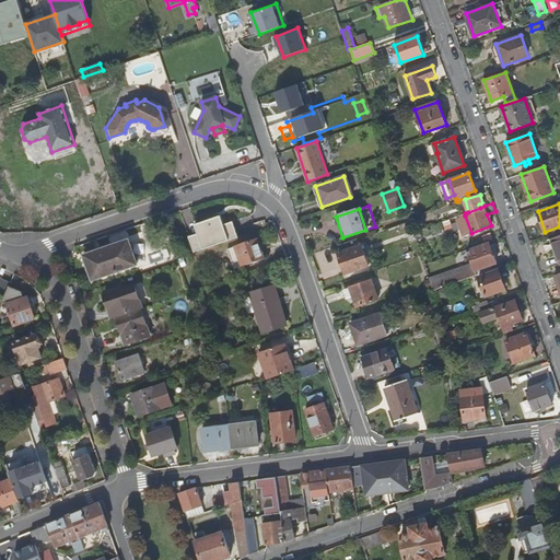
[(223,214),(196,222),(198,233),(190,235),(195,252),(240,238),(234,220),(225,223),(223,214)]
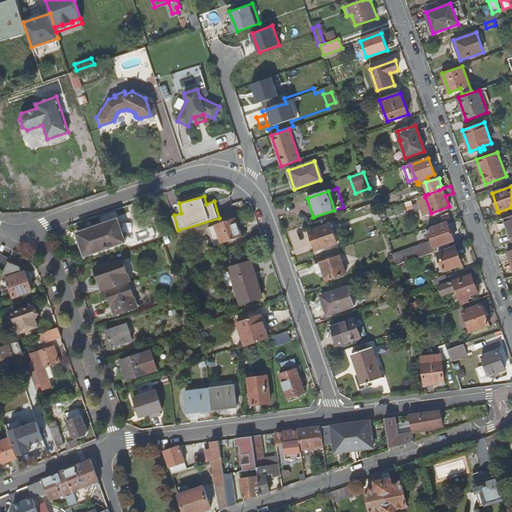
[(431,213),(425,197),(419,200),(424,215),(431,213)]
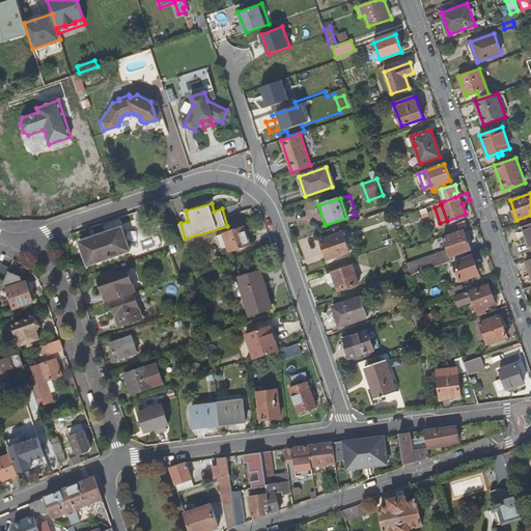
[(222,255),(250,245),(244,226),(224,232),(224,233),(216,236),(222,255)]
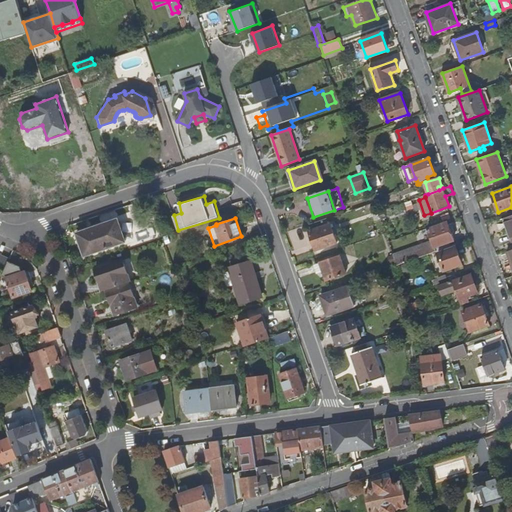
[(118,219),(77,233),(85,255),(125,242),(118,219)]
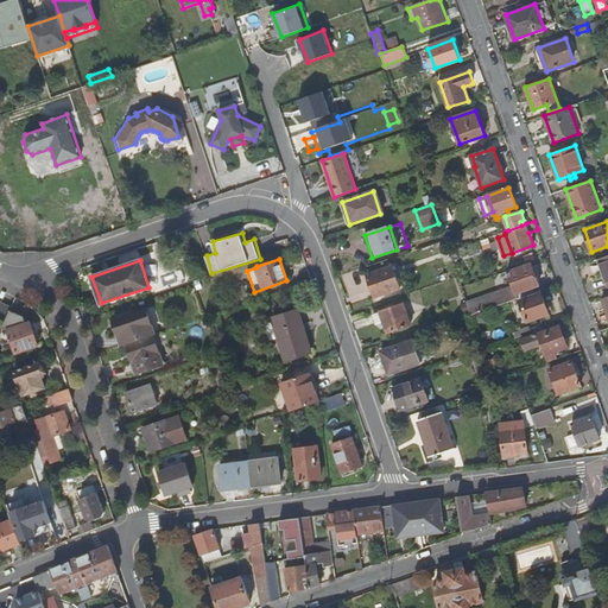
[(539,286),(531,264),(508,272),(513,286),(467,302),(472,314),(472,315),(519,298),(517,295),(539,286)]
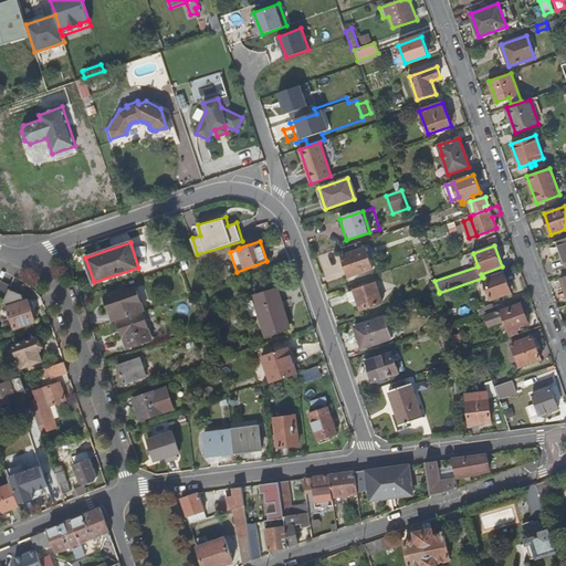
[(366,248),(342,255),(349,276),(373,269),(366,248)]
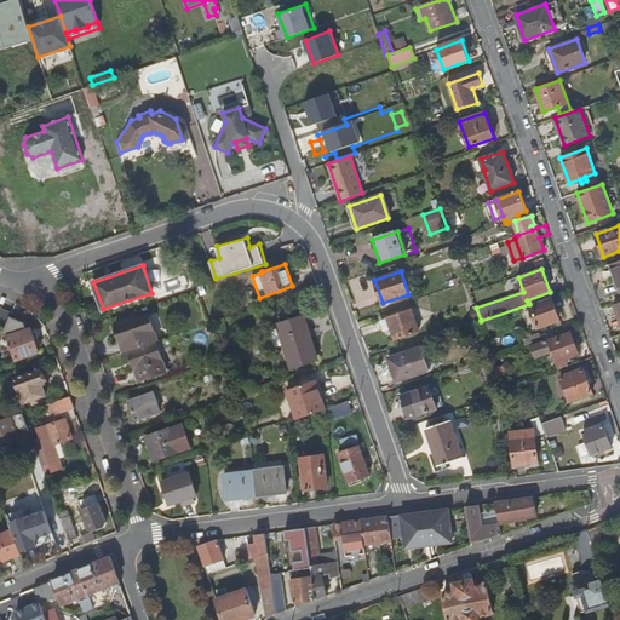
[(560,321),(552,298),(530,306),(538,328),(560,321)]
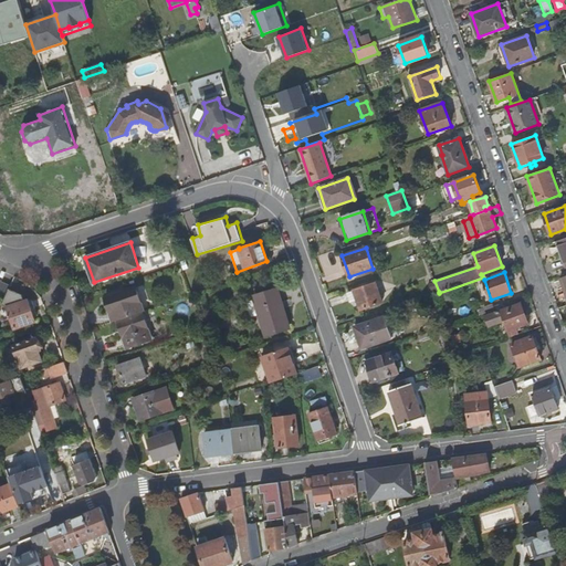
[(10,286),(0,281),(0,297),(4,300),(10,286)]
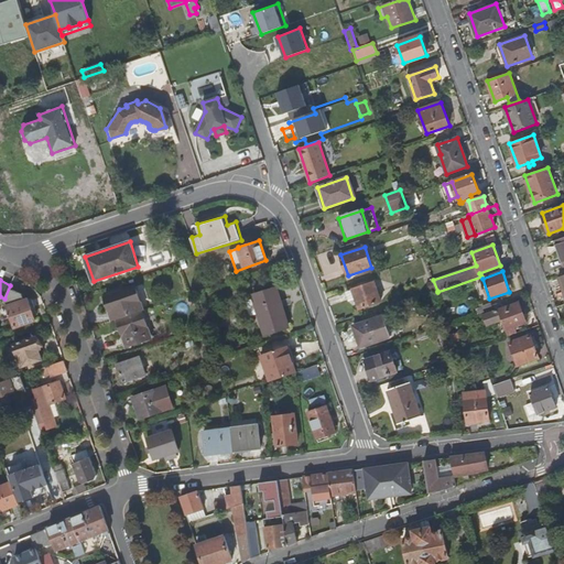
[(375,282),(353,290),(346,292),(349,302),(356,300),(359,308),(381,302),(375,282)]
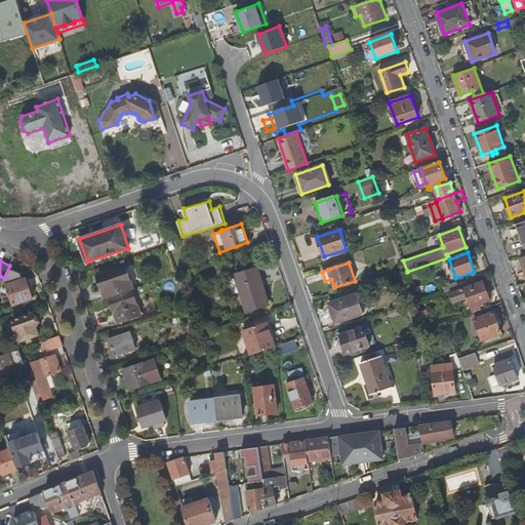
[(104,288),(107,297),(110,297),(132,289),(133,288),(126,266),(97,275),(103,289),(104,288)]
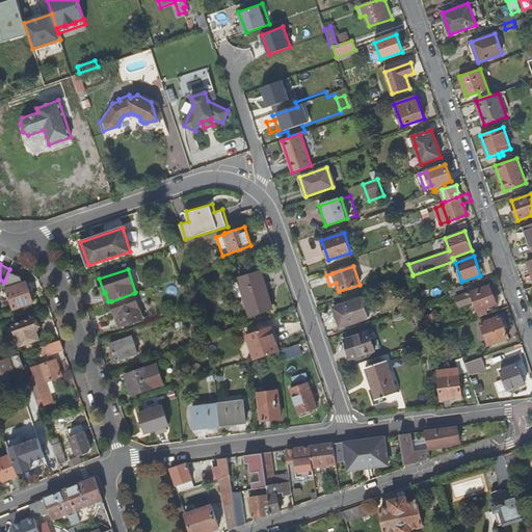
[(271,310),(259,271),(239,277),(251,316),(271,310)]
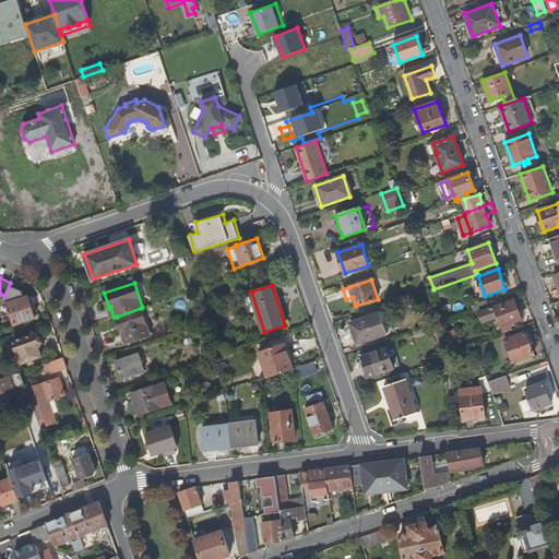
[(14,324),(35,317),(28,296),(8,304),(14,324)]
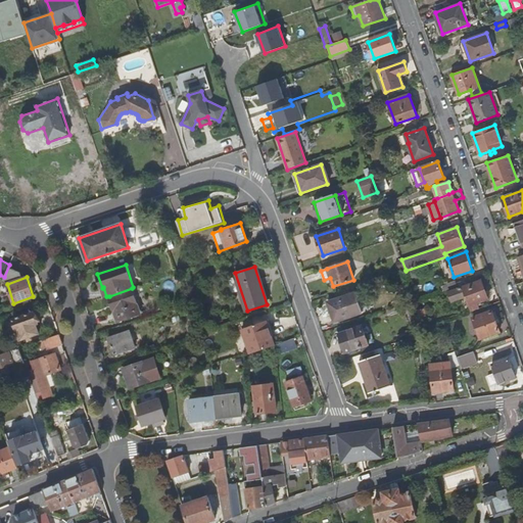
[(467,296),(472,311),(479,308),(477,302),(488,298),(481,280),(449,291),(453,301),(467,296)]
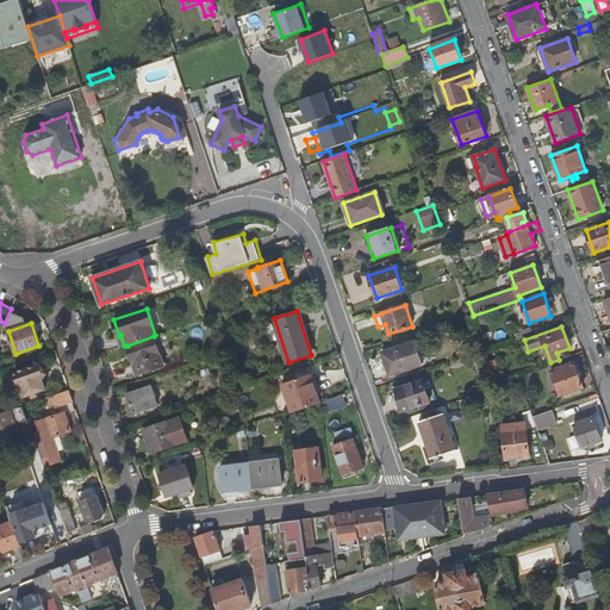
[(154,336),(128,346),(137,374),(165,366),(154,336)]
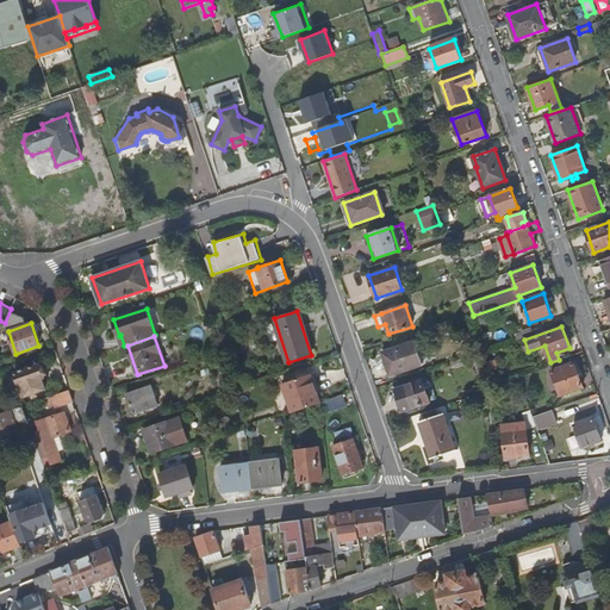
[(423,363),(416,341),(383,353),(391,375),(423,363)]
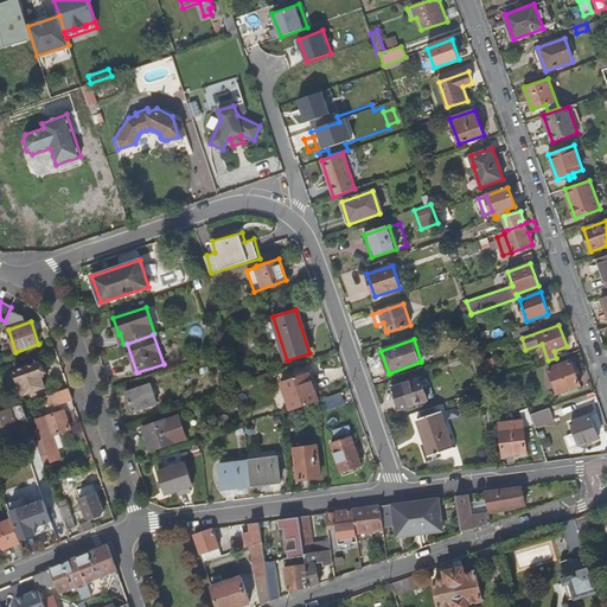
[(580,385),(572,360),(549,369),(557,394),(580,385)]
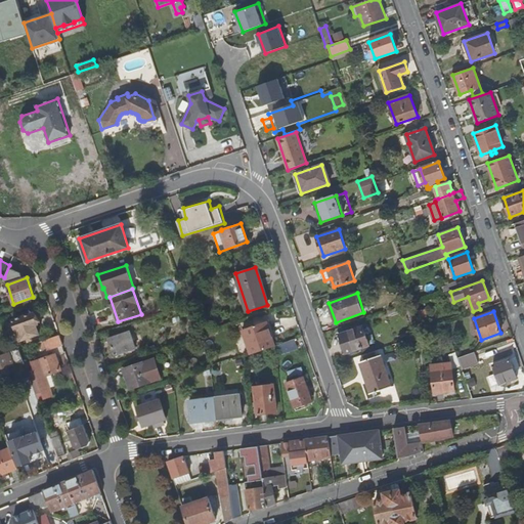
[(31,337),(39,334),(36,325),(39,324),(38,322),(40,322),(37,313),(35,314),(35,313),(13,320),(17,332),(20,341),(27,339),(28,342),(32,340),(31,337)]
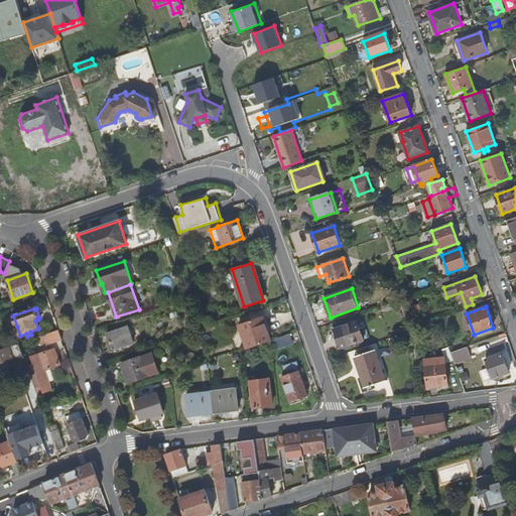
[(17,327),(13,315),(5,317),(9,330),(17,327)]
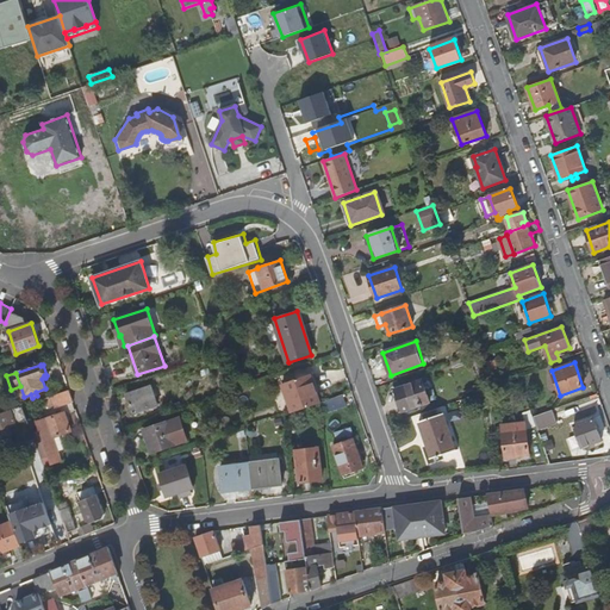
[(292,412),(321,403),(310,374),(282,384),(292,412)]
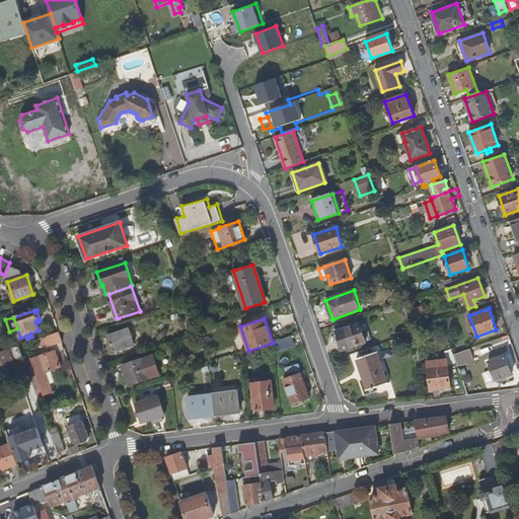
[(366,343),(359,323),(337,330),(344,350),(366,343)]
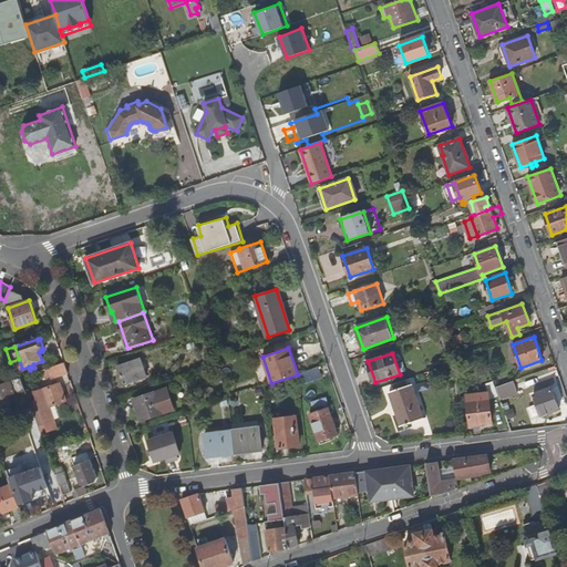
[(141,359),(117,367),(124,384),(146,378),(141,359)]
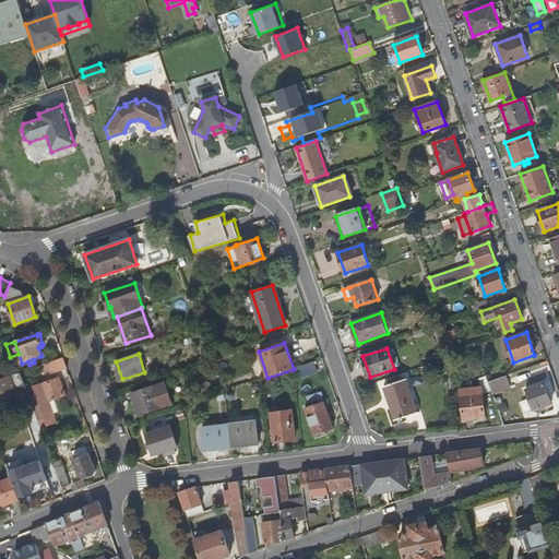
[(63,357),(38,366),(42,373),(49,370),(50,373),(68,368),(63,357)]
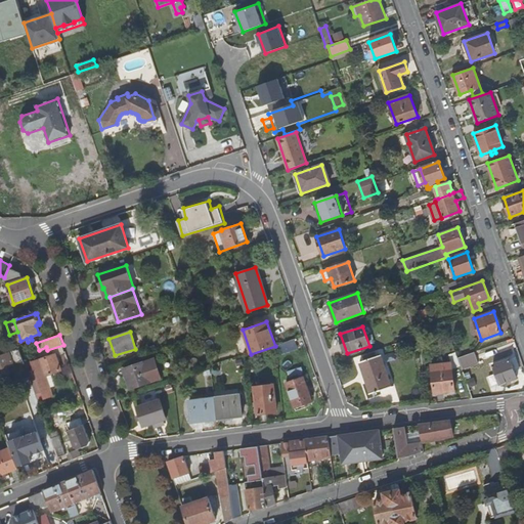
[(279,355),(300,348),(296,338),(276,346),(279,355)]
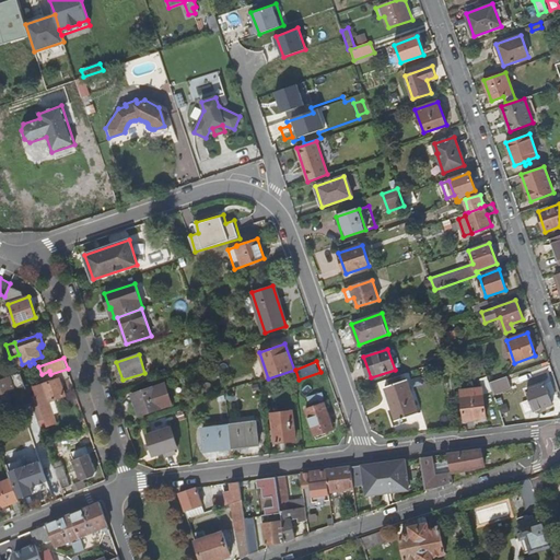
[(21,372),(0,378),(0,393),(13,388),(14,392),(15,392),(26,388),(21,372)]
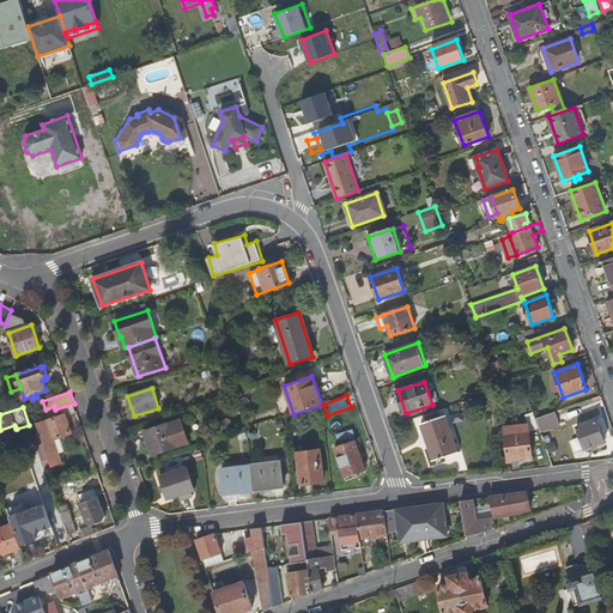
[(529,431),(539,428),(535,418),(533,412),(526,414),(528,425),(504,428),(509,460),(532,457),(529,431)]
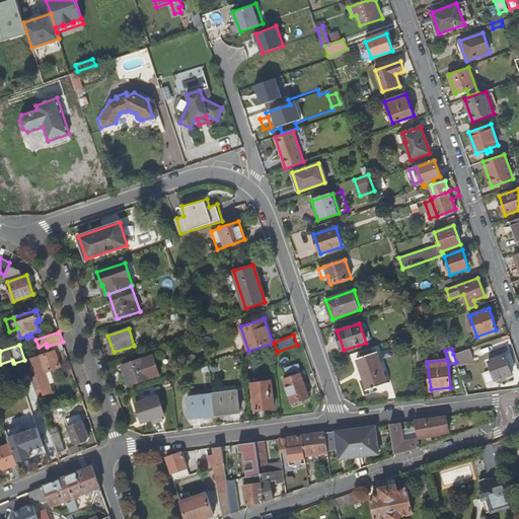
[(469,349),(453,354),(456,362),(457,365),(473,359),(469,349)]
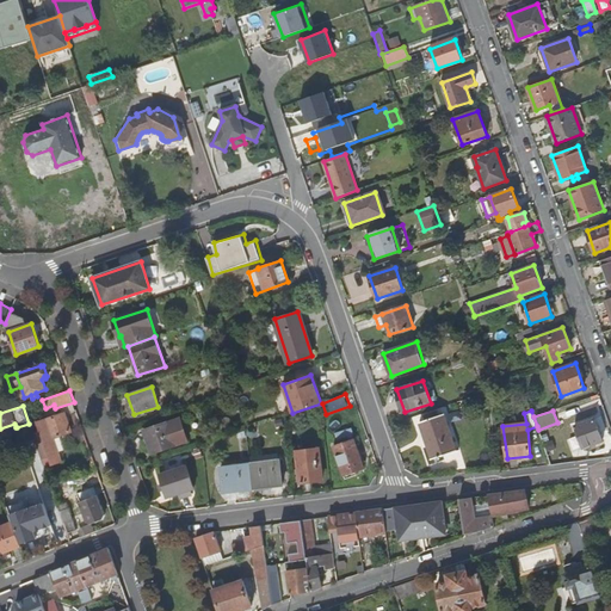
[(54,438),(72,432),(66,413),(37,423),(37,424),(36,424),(37,426),(38,426),(51,466),(61,462),(54,438)]
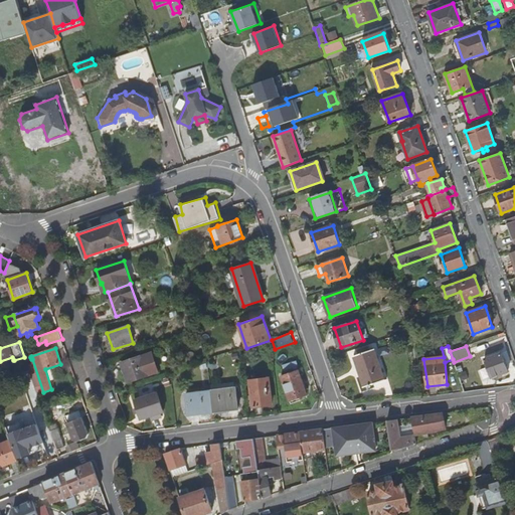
[(374,349),(354,356),(364,386),(384,379),(374,349)]
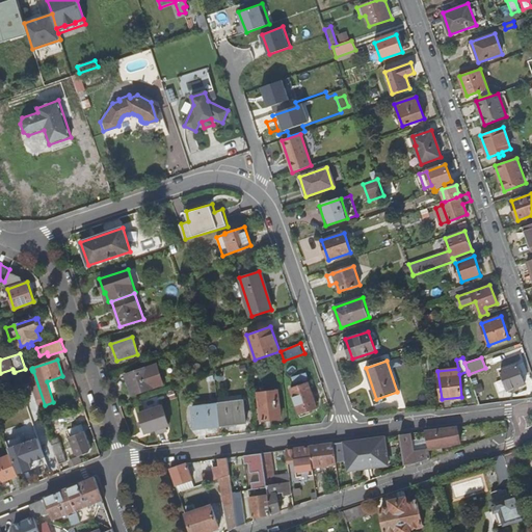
[(157,364),(126,374),(133,395),(164,384),(157,364)]
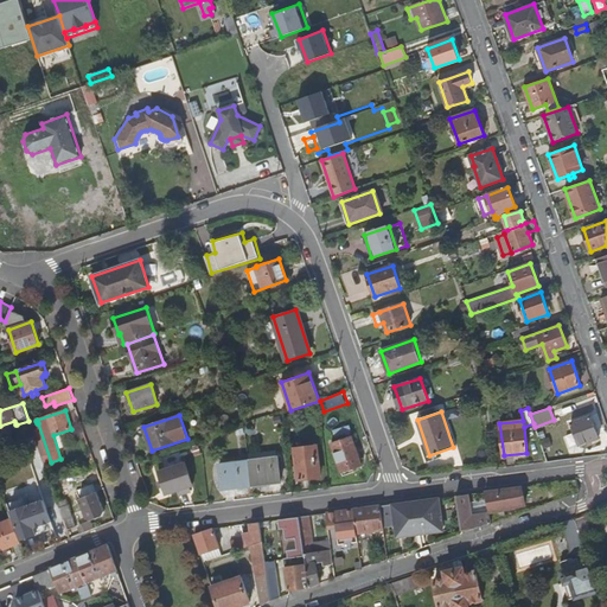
[(599,439),(592,416),(572,423),(580,446),(599,439)]
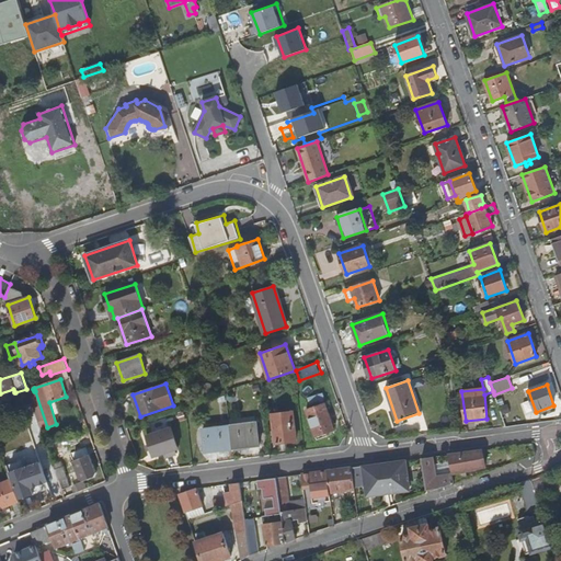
[(325,403),(307,410),(317,439),(327,435),(325,432),(334,430),(325,403)]
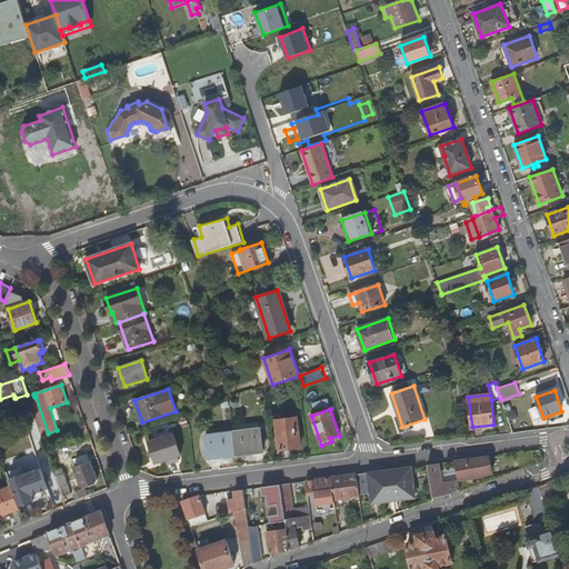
[(276,420),(280,449),(300,447),(296,418),(276,420)]
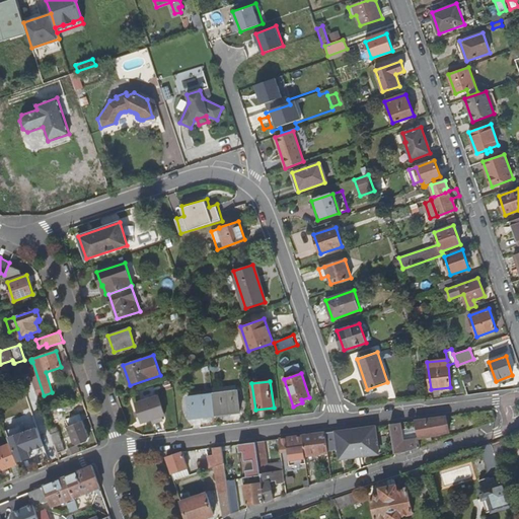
[(212,387),(212,394),(237,390),(236,384),(212,387)]
